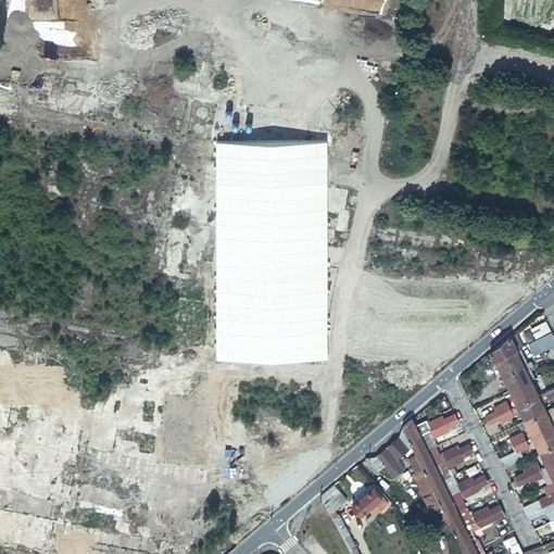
[(551,332),(545,322),(529,329),(534,340),(551,332)]
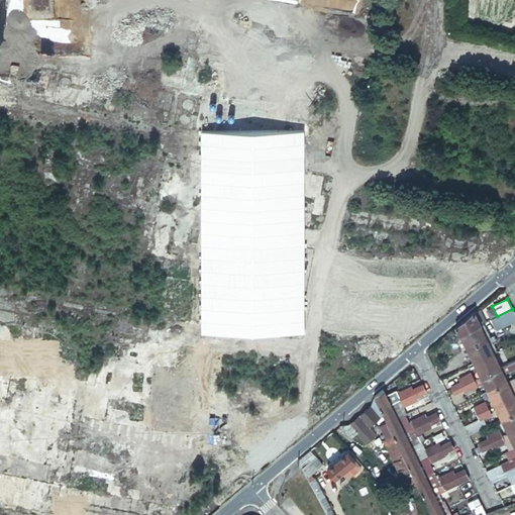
[(502,327),(514,321),(514,316),(512,309),(497,316),(502,327)]
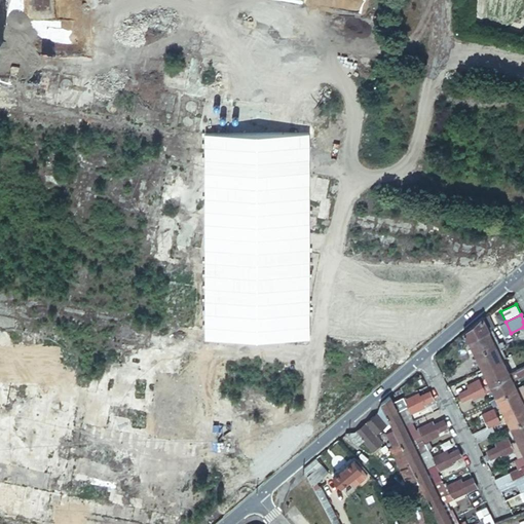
[(482,317),(462,334),(465,341),(468,340),(477,336),(487,331),(493,328),(488,316),(483,319),(482,317)]
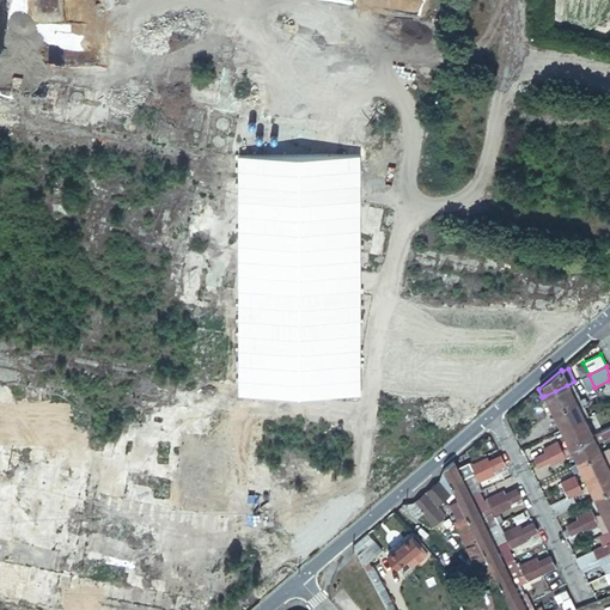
[(555,391),(563,408),(575,403),(567,385),(555,391)]
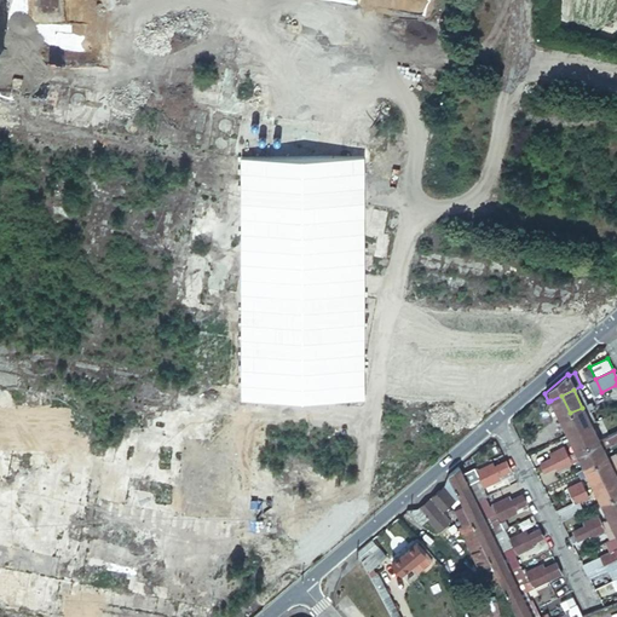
[(561,396),(551,401),(559,419),(570,413),(561,396)]
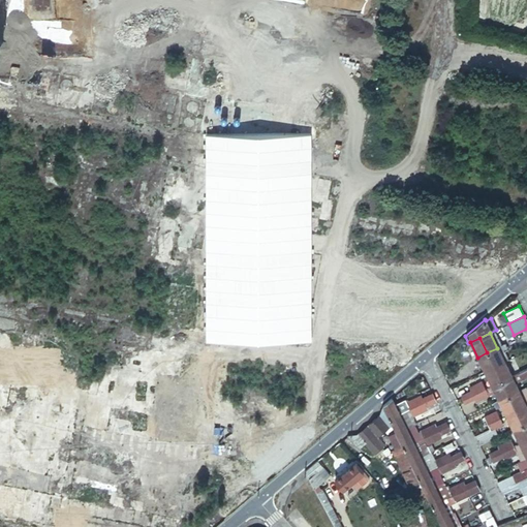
[(497,348),(487,352),(494,367),(504,362),(497,348)]
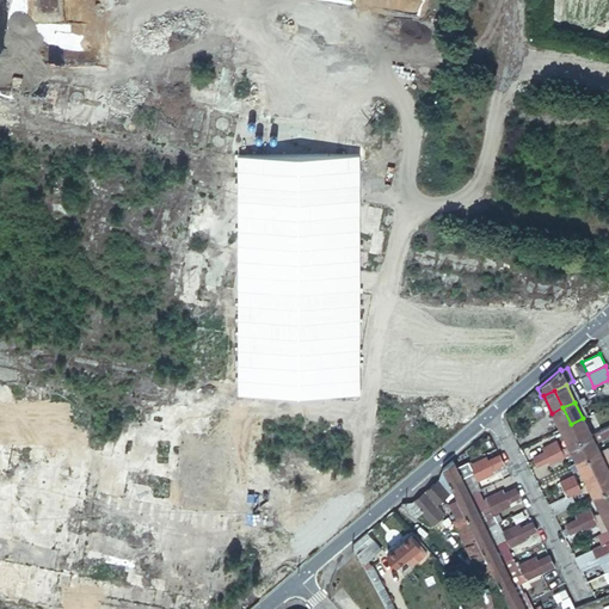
[(571,424),(563,407),(552,413),(559,430),(571,424)]
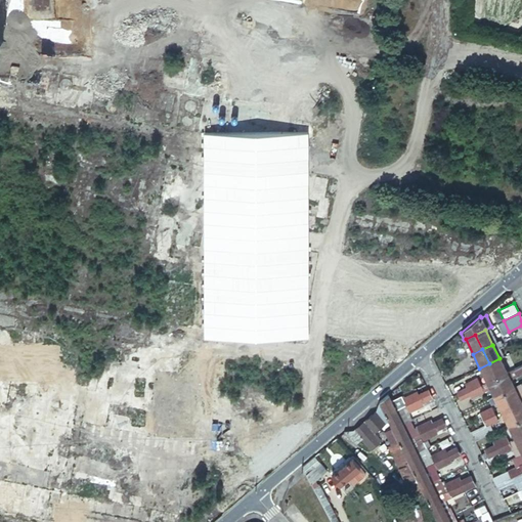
[(444,367),(466,357),(463,351),(450,356),(452,359),(442,364),(444,367)]
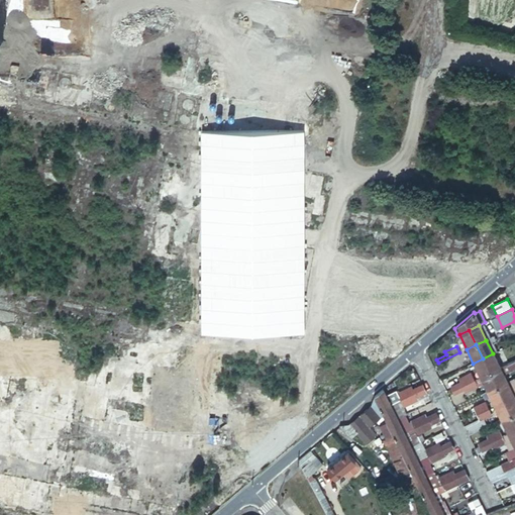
[(462,358),(459,352),(438,363),(439,366),(449,361),(451,365),(462,358)]
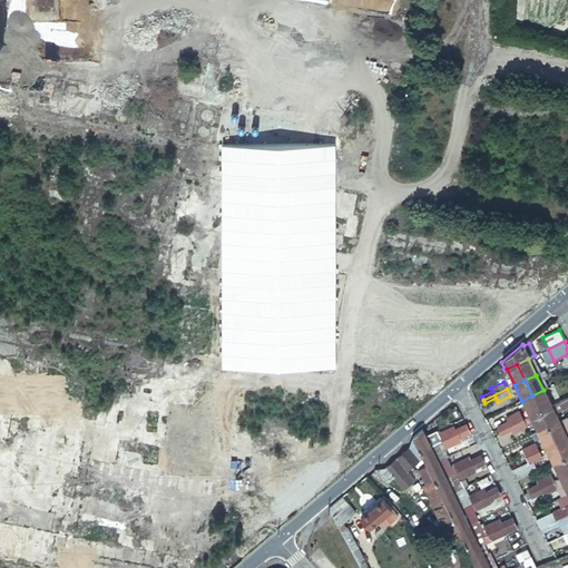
[(532,395),(540,411),(550,407),(544,390),(532,395)]
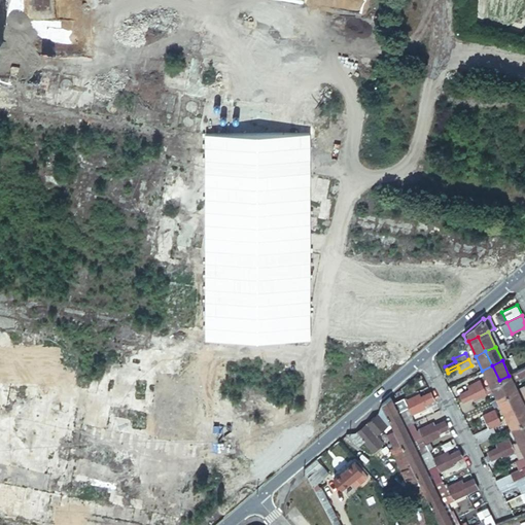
[(513,365),(516,373),(524,368),(524,360),(513,365)]
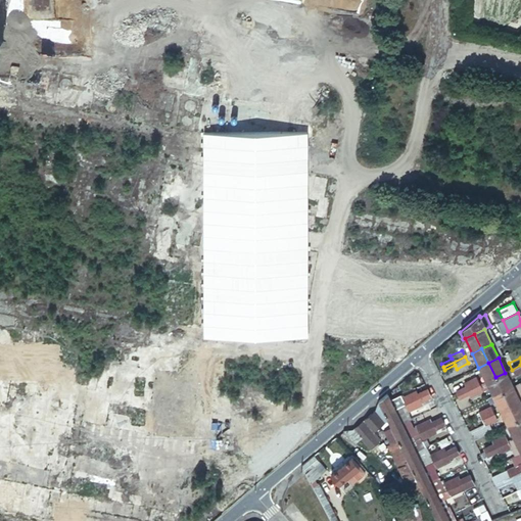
[(478,368),(485,382),(495,377),(488,363),(478,368)]
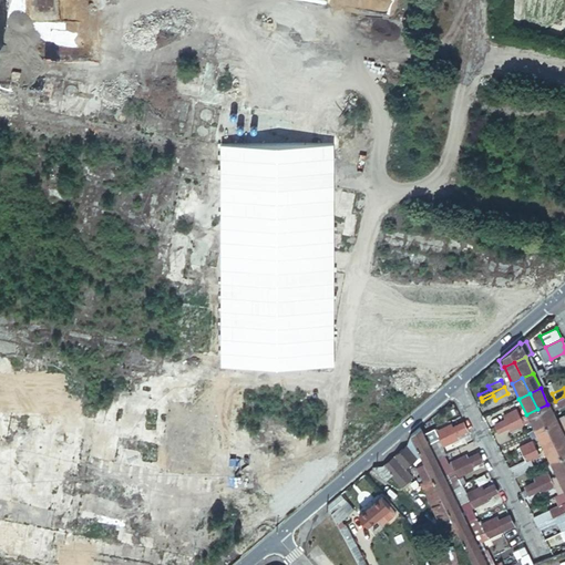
[(564,396),(555,401),(558,407),(564,403),(564,396)]
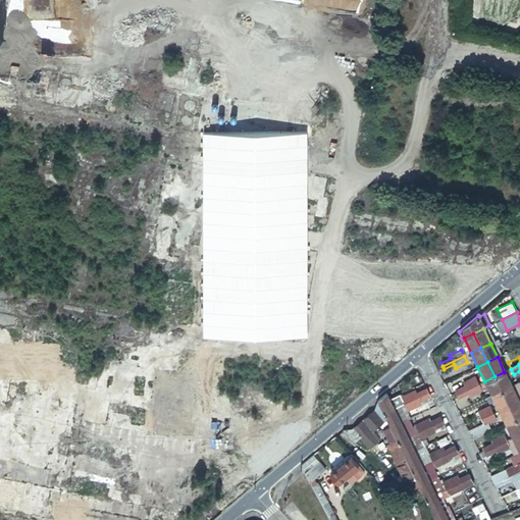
[(501,391),(511,386),(511,385),(504,372),(495,376),(501,391)]
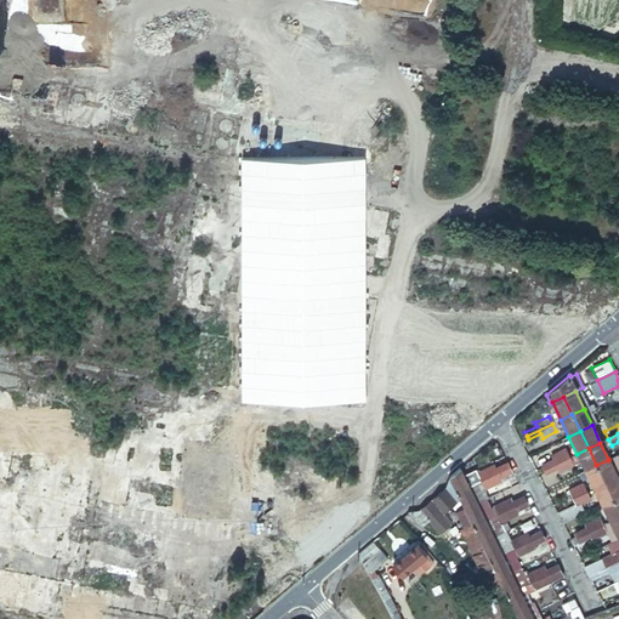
[(585,471),(596,465),(589,448),(577,454),(585,471)]
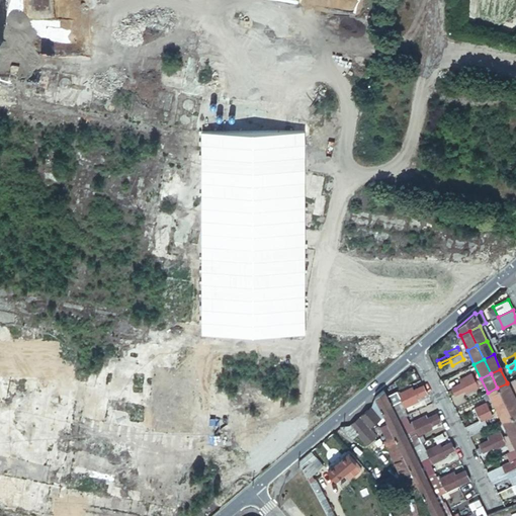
[(451,389),(453,392),(475,381),(470,374),(459,380),(460,383),(451,389)]
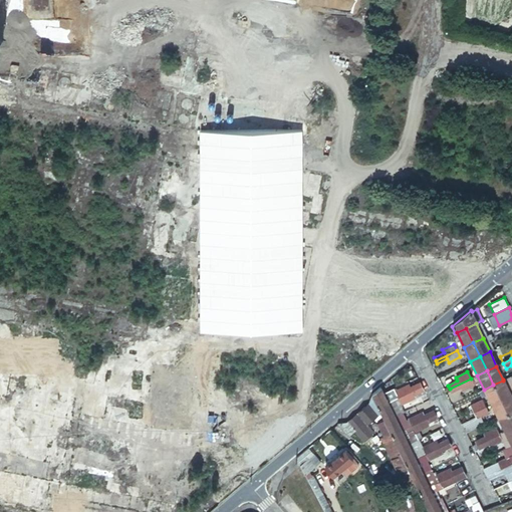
[(500,400),(510,395),(511,394),(511,381),(510,377),(509,377),(503,380),(493,385),(500,400)]
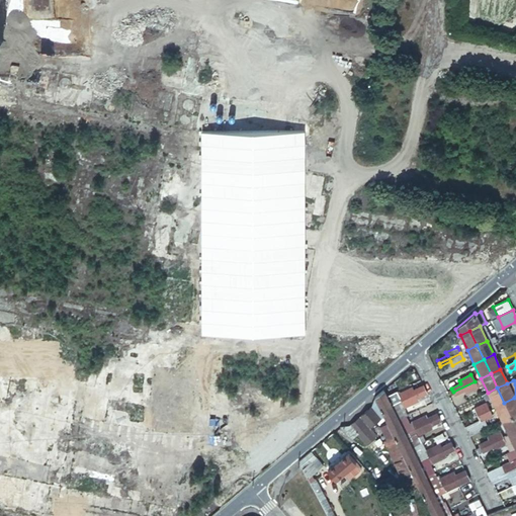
[(475,381),(453,392),(454,394),(463,389),(465,393),(477,388),(475,381)]
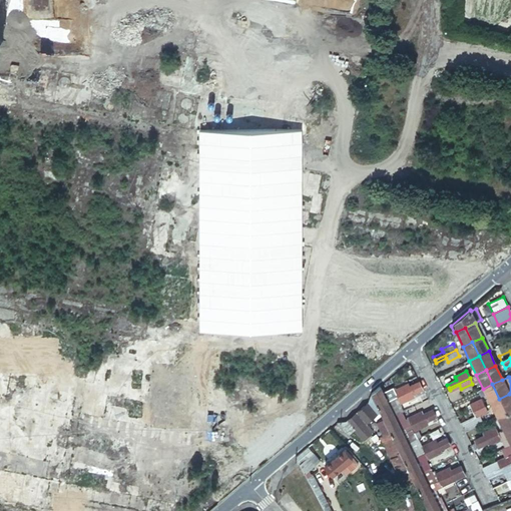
[(420,386),(419,383),(409,388),(408,385),(395,391),(398,397),(420,386)]
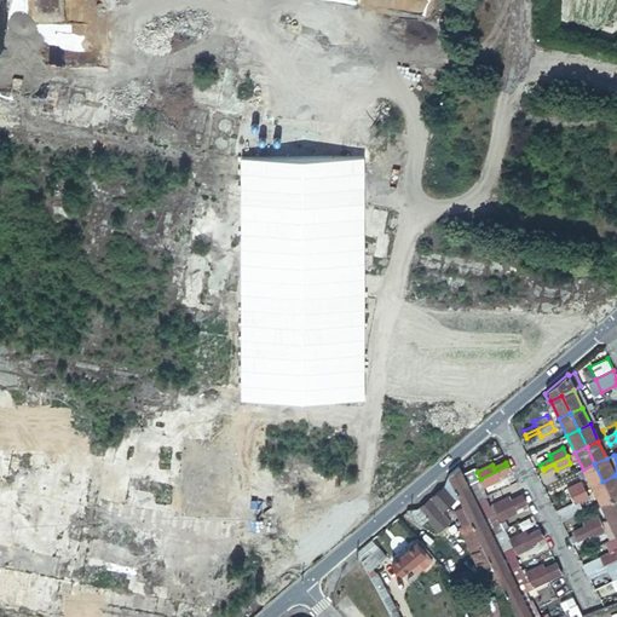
[(592,486),(603,482),(594,463),(583,470),(592,486)]
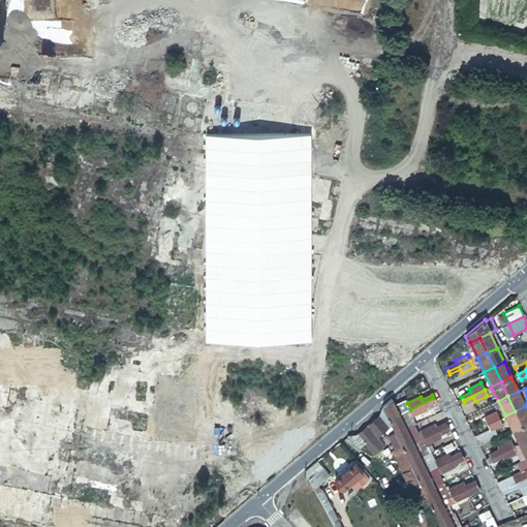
[(433,398),(410,409),(412,415),(426,408),(425,406),(435,402),(433,398)]
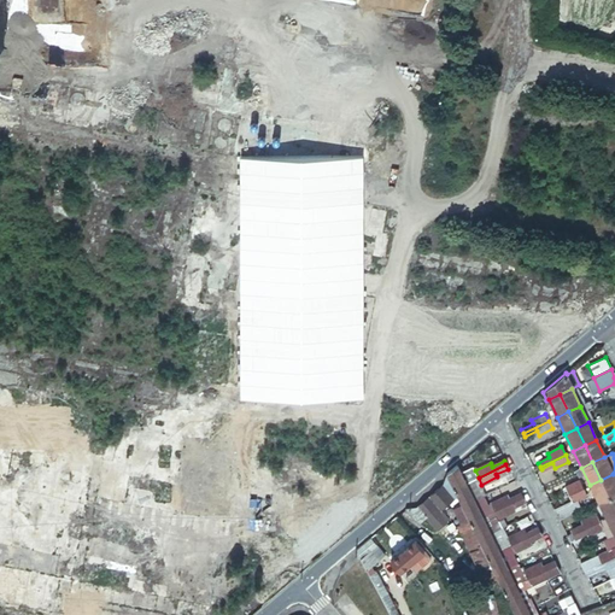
[(466,484),(456,466),(446,474),(454,490),(466,484)]
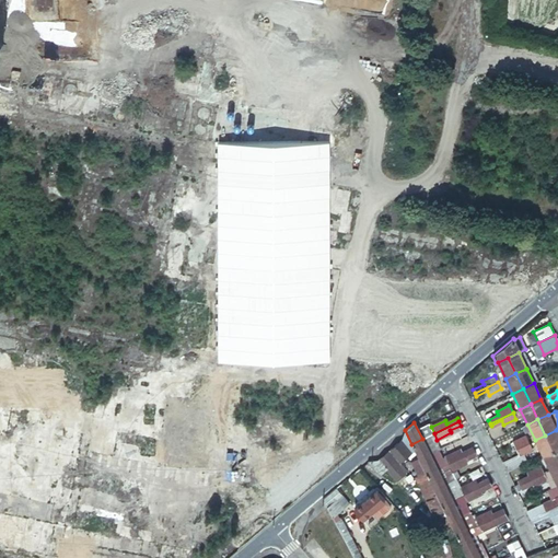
[(557,429),(556,430),(545,436),(553,451),(557,448),(557,429)]
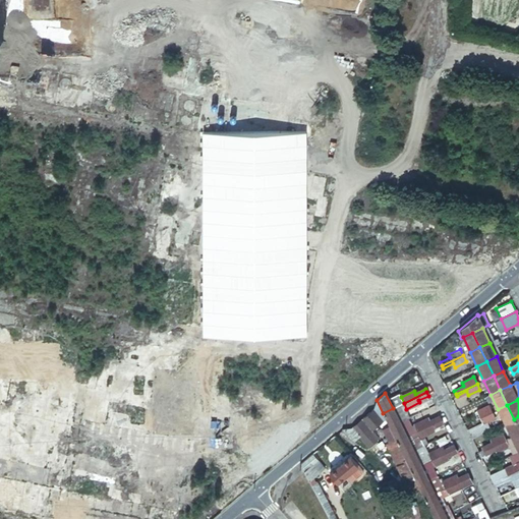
[(371,431),(386,420),(383,413),(377,400),(372,410),(351,428),(342,428),(342,429),(353,442),(359,438),(368,448),(378,440),(371,431)]
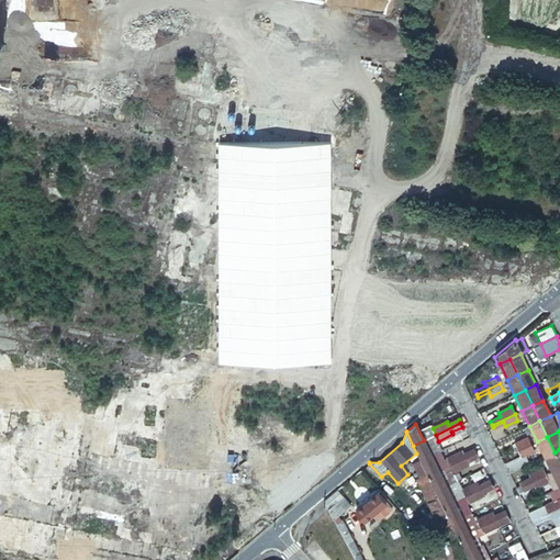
[(514,444),(515,447),(518,454),(521,457),(533,451),(529,445),(526,437),(514,444)]
